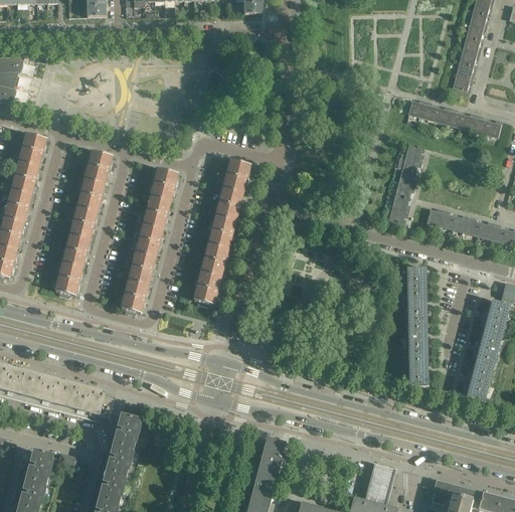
[(493,7),(494,2),(486,0),(478,0),(475,11),(488,14),(490,6),(493,7)]
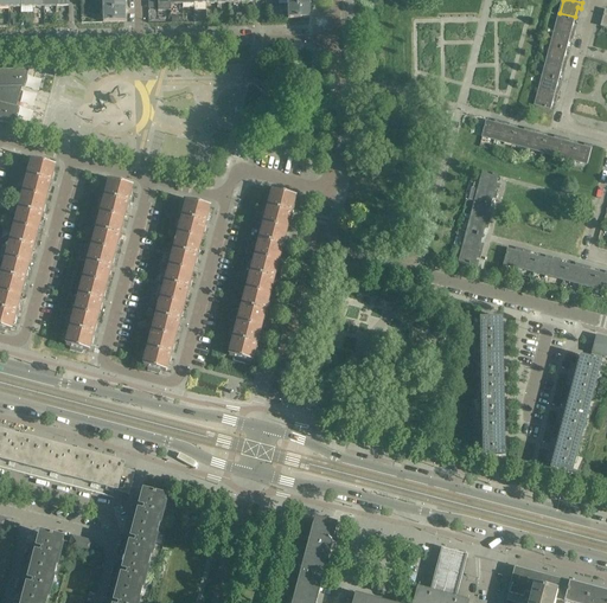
[(310,15),(308,2),(287,4),(288,15),(310,15)]
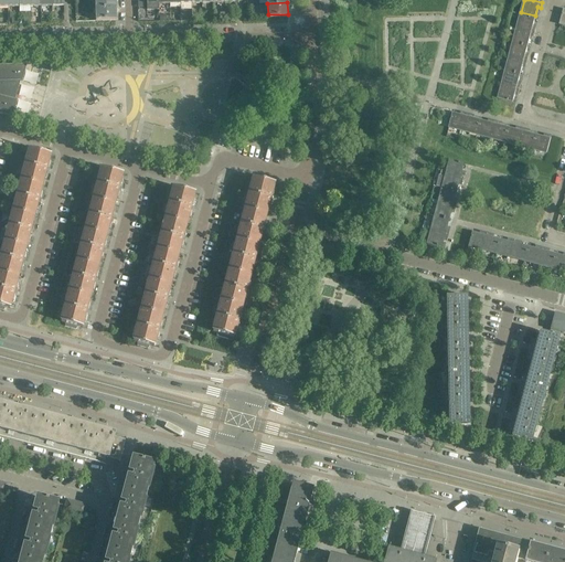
[(116,18),(116,6),(95,7),(96,18),(116,18)]
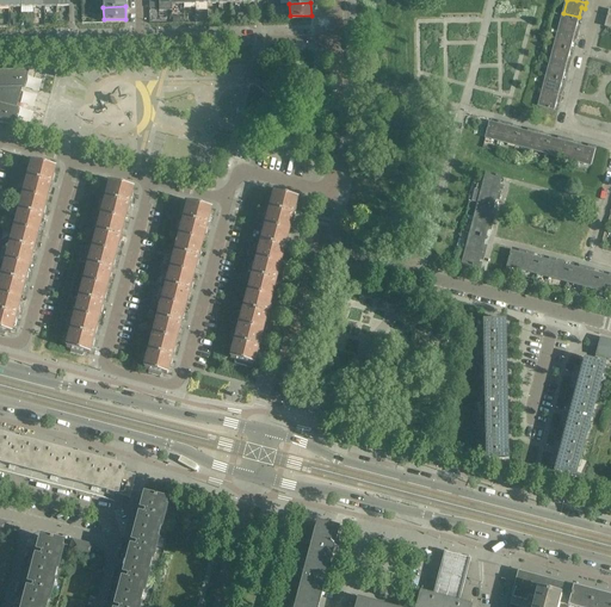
[(576,26),(579,17),(563,13),(560,28),(578,32),(580,28),(576,26)]
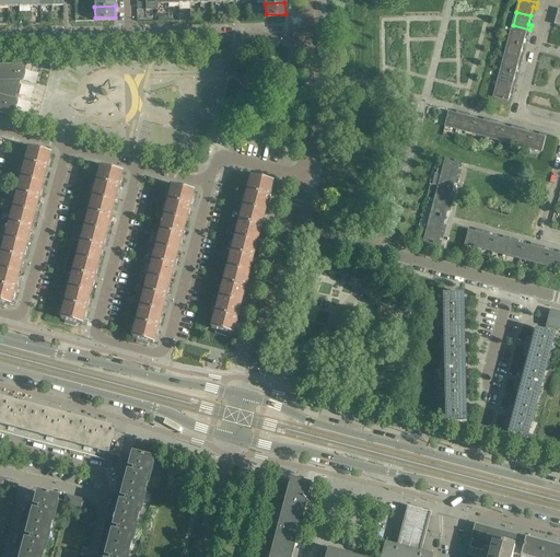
[(528,35),(529,30),(513,25),(509,39),(523,43),(525,34),(528,35)]
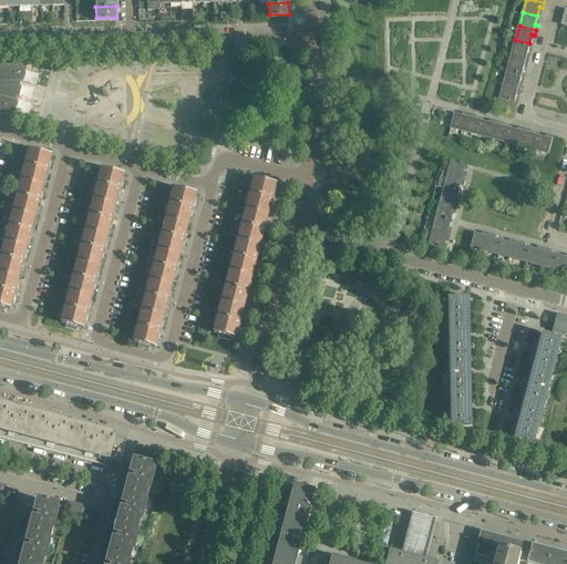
[(527,52),(529,43),(515,40),(512,54),(529,59),(531,53),(527,52)]
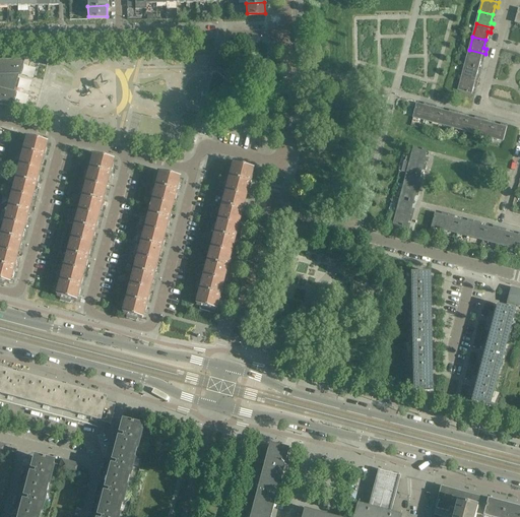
[(483,58),(485,54),(469,50),(466,62),(479,65),(481,58),(483,58)]
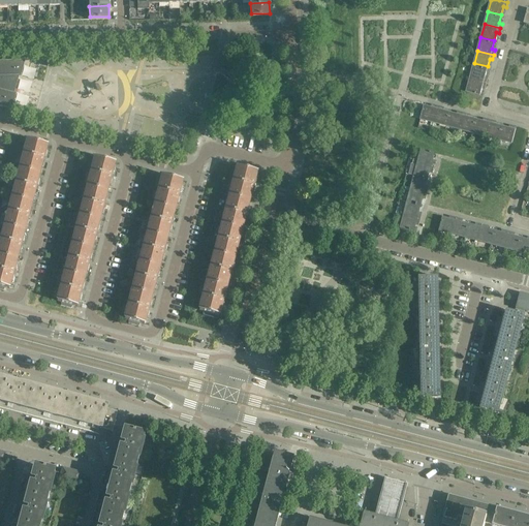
[(0,88),(12,92),(13,89),(18,74),(21,74),(25,58),(0,58),(0,88)]
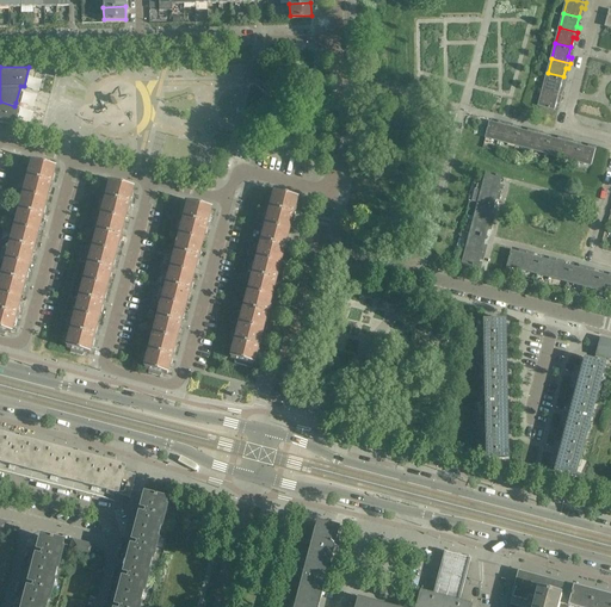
[(560,87),(563,76),(548,73),(543,88),(562,93),(563,87),(560,87)]
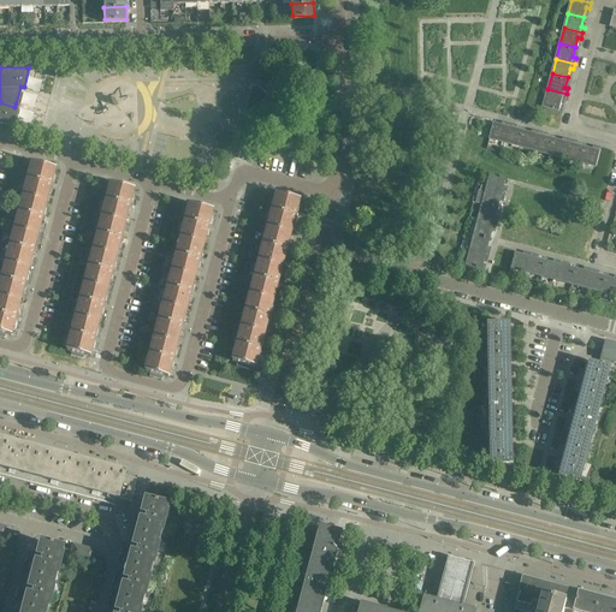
[(560,108),(562,99),(566,100),(567,94),(548,89),(544,105),(560,108)]
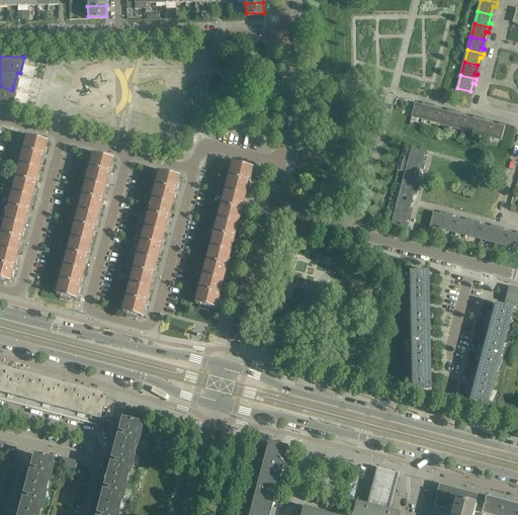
[(0,100),(12,104),(16,88),(13,87),(12,90),(0,86),(0,100)]
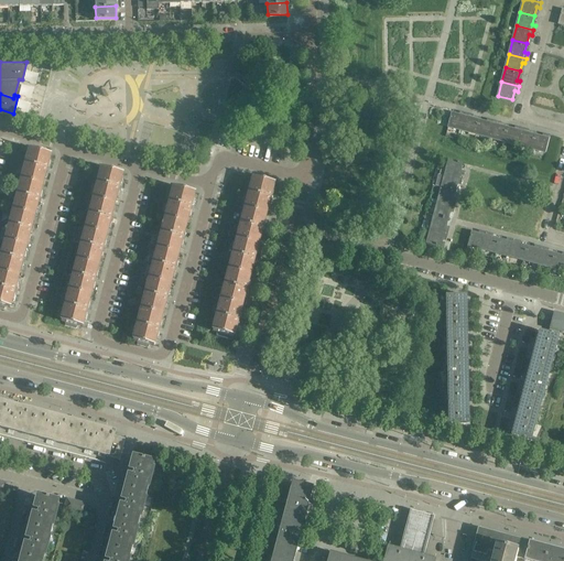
[(463,128),(467,110),(462,109),(461,111),(452,109),(448,123),(463,128)]
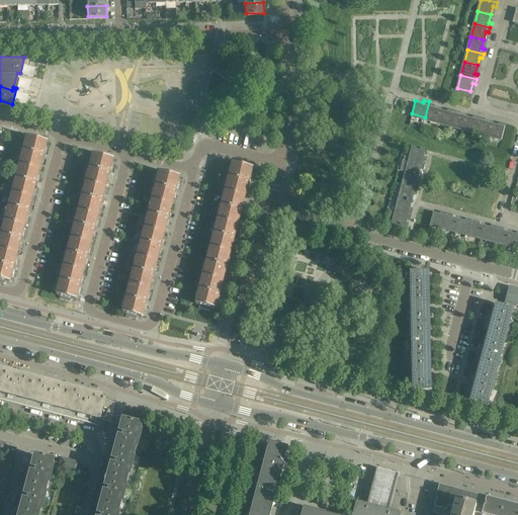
[(437,120),(441,107),(433,105),(433,102),(429,101),(425,117),(437,120)]
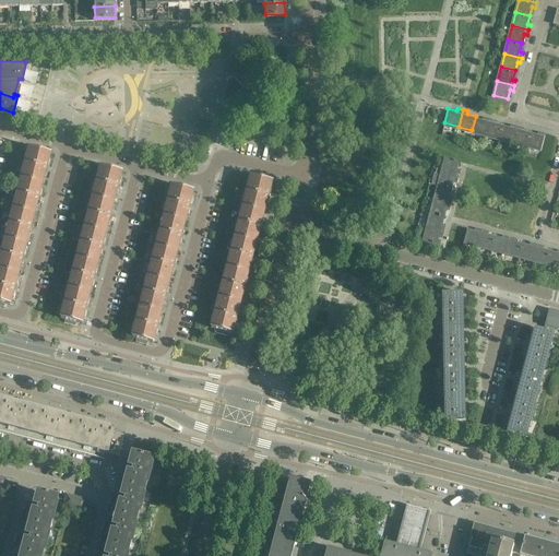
[(486,133),(490,117),(485,115),(485,118),(476,116),(472,130),(486,133)]
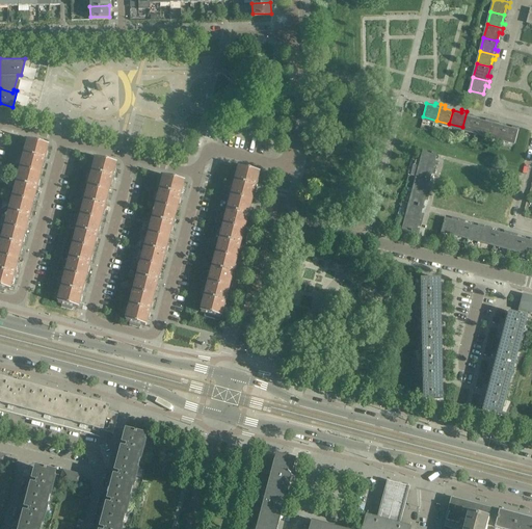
[(475,131),(479,117),(471,115),(472,112),(467,111),(462,127),(475,131)]
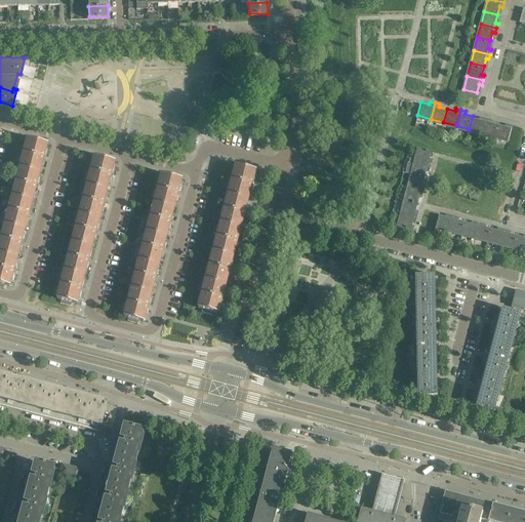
[(482,132),(486,116),(482,115),(481,118),(473,116),(469,129),(482,132)]
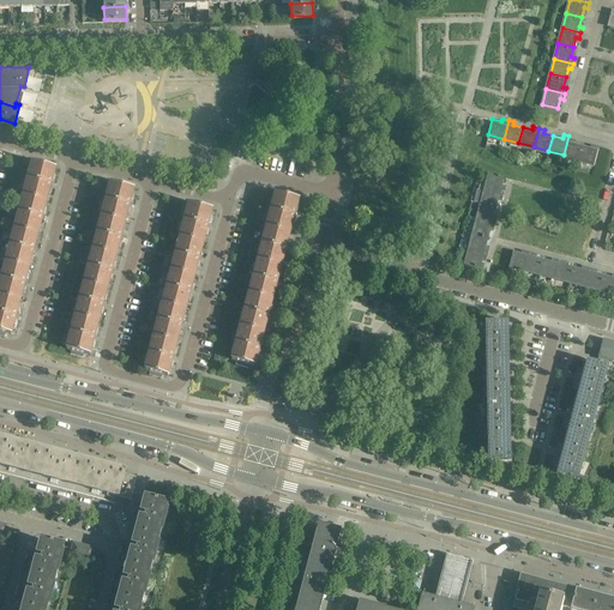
[(579,158),(583,143),(573,140),(575,138),(569,136),(564,155),(579,158)]
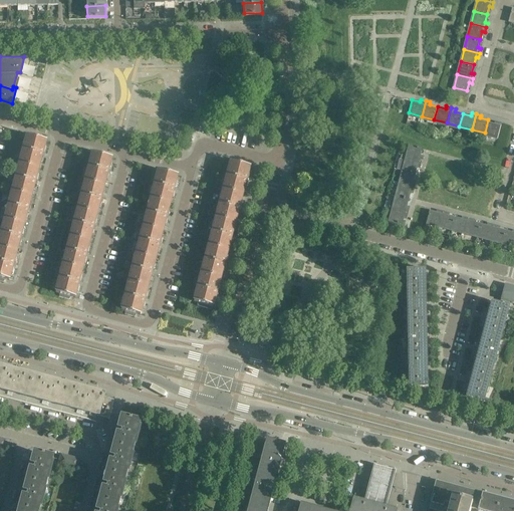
[(498,137),(502,120),(497,119),(496,122),(488,119),(485,133),(498,137)]
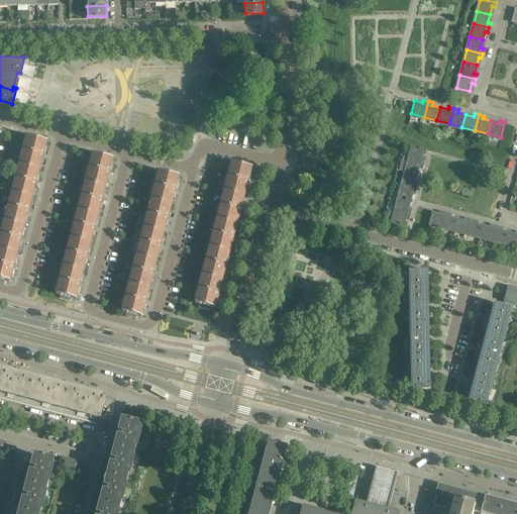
[(43,149),(46,138),(42,137),(42,135),(32,132),(30,134),(27,133),(19,162),(38,167),(41,157),(42,157),(43,149)]
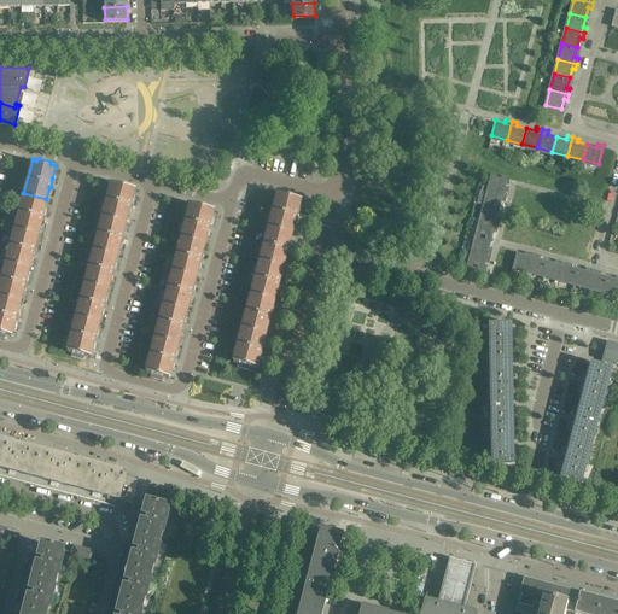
[(505,186),(507,176),(491,171),(488,187),(506,192),(508,187),(505,186)]
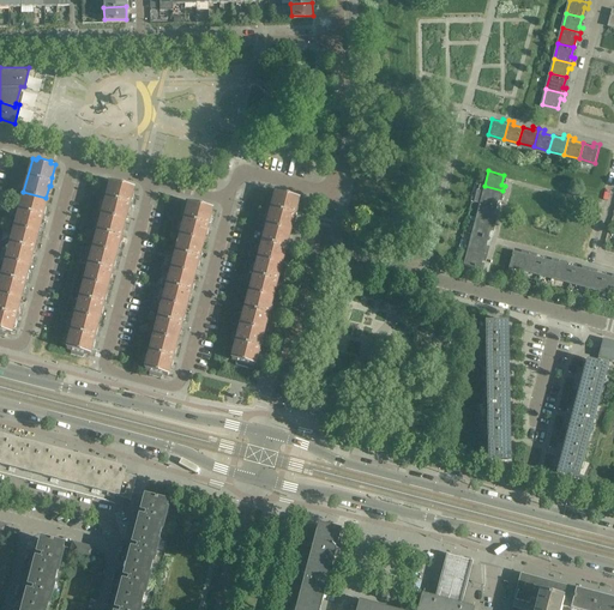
[(130,199),(133,185),(128,185),(128,181),(116,177),(115,181),(110,180),(102,213),(124,219),(127,206),(128,207),(131,199),(130,199)]
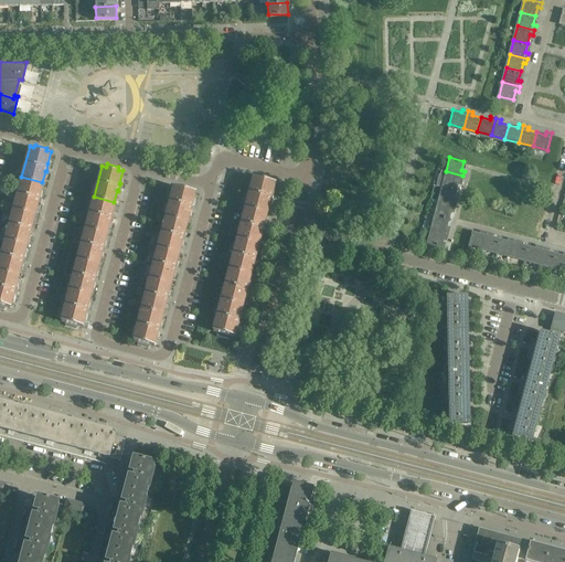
[(461,181),(462,176),(446,171),(443,186),(456,189),(458,180),(461,181)]
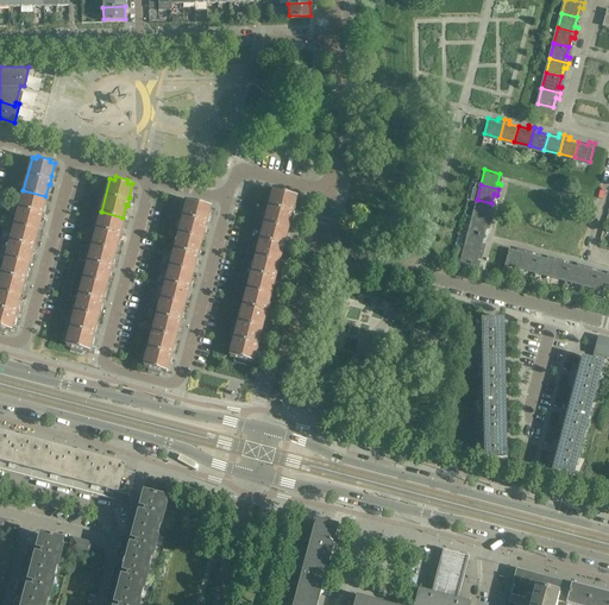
[(292,209),(295,194),(292,193),(290,190),(278,187),(277,189),(272,188),(264,222),(287,228),(290,214),(292,214),(293,209),(292,209)]
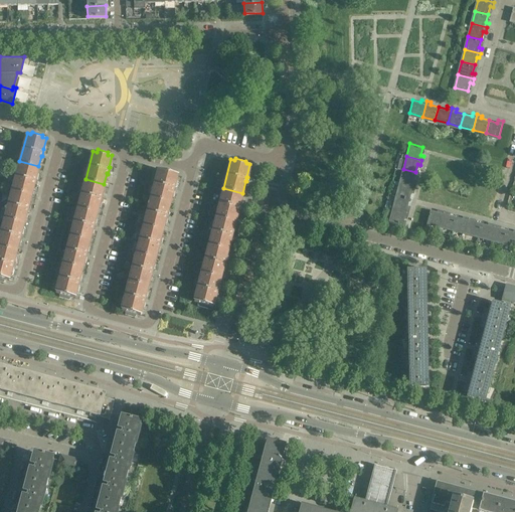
[(34,184),(36,177),(35,177),(38,166),(19,161),(12,189),(31,194),(34,184)]
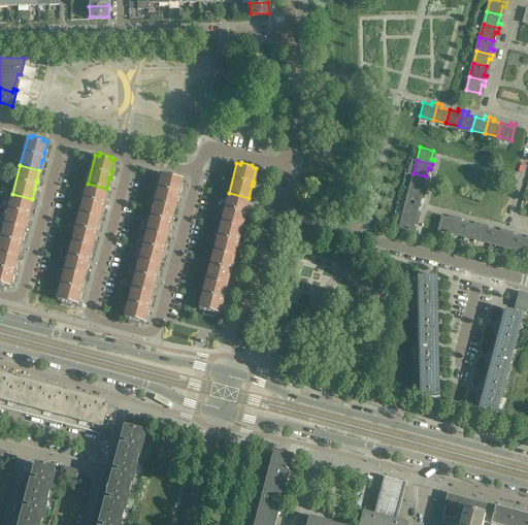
[(178,189),(182,177),(178,176),(178,173),(167,170),(166,173),(162,172),(155,201),(174,206),(176,196),(177,196),(179,189),(178,189)]
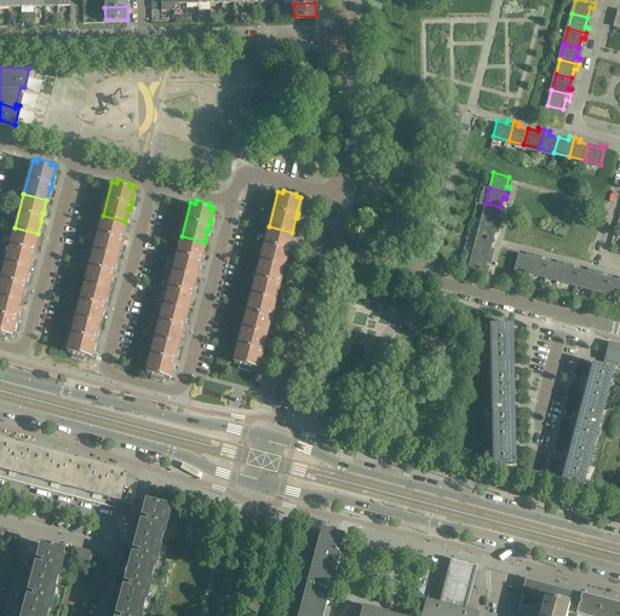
[(498,217),(500,207),(486,203),(481,218),(500,223),(501,218),(498,217)]
